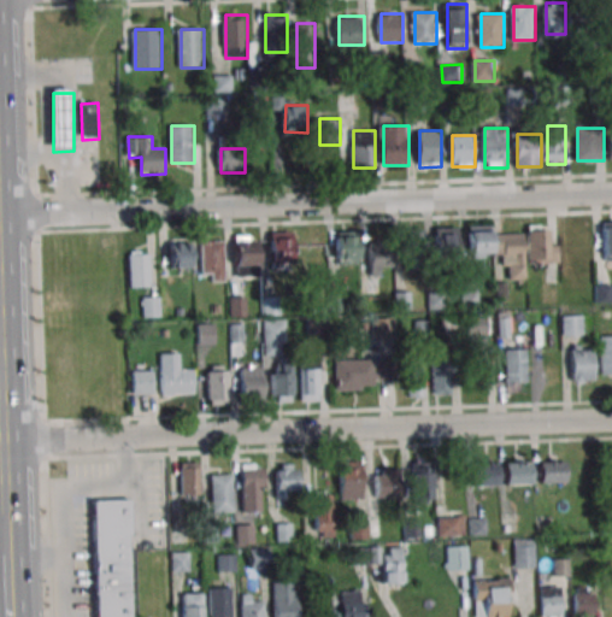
[(495,258),(495,225),(468,225),(468,258),(495,258)]
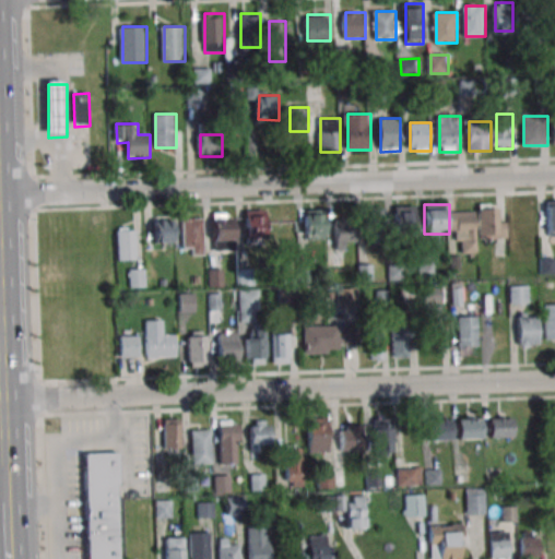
[(509,239),(509,217),(500,217),(500,205),(482,205),(482,239),(509,239)]
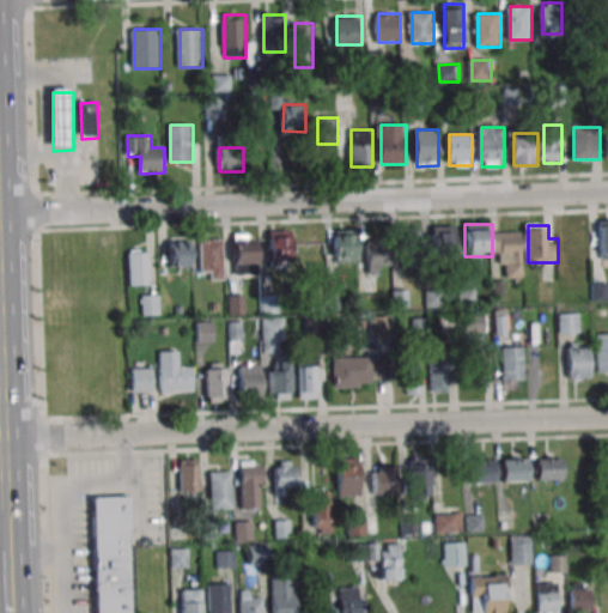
[(436,226),(436,256),(457,256),(457,226),(436,226)]
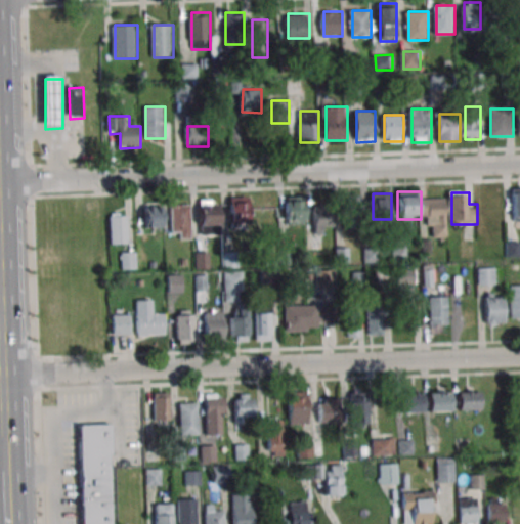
[(344,224),(362,224),(362,194),(344,194),(344,224)]
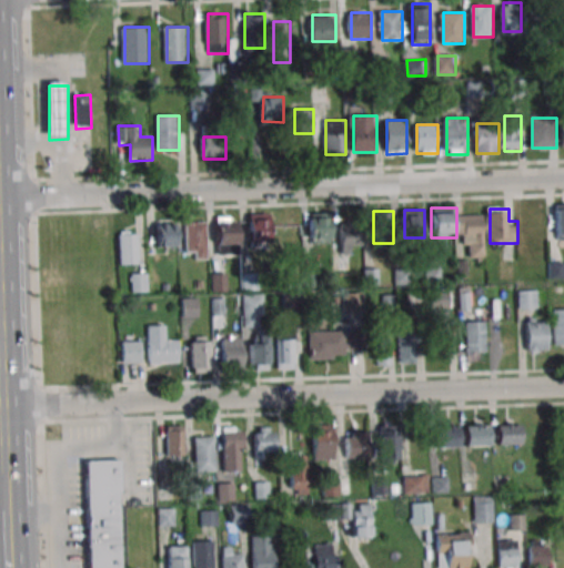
[(333,243),(333,213),(312,213),(312,243),(333,243)]
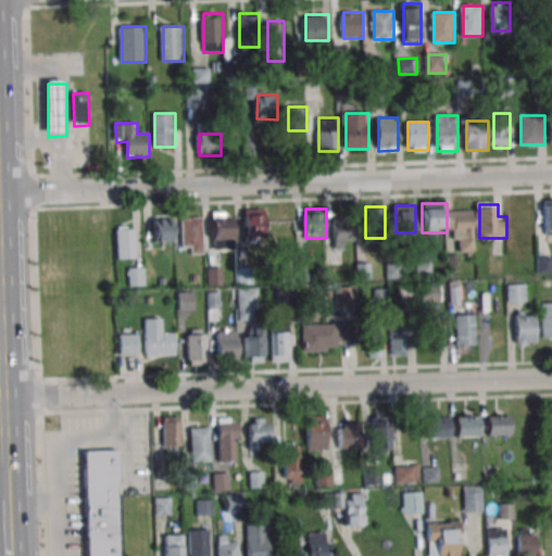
[(267,210),(246,210),(246,237),(267,237),(267,210)]
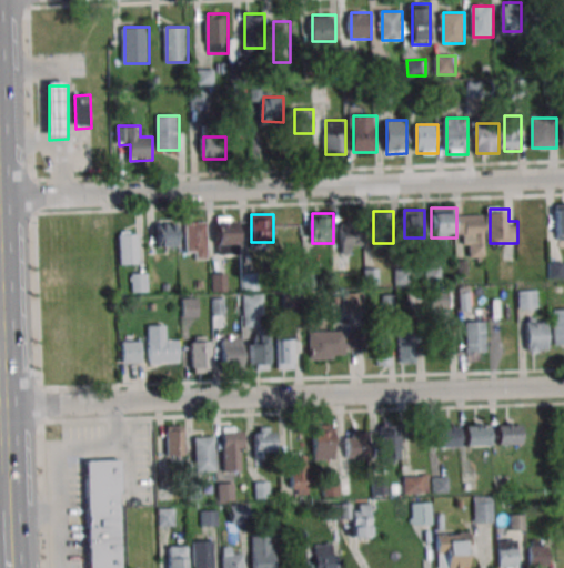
[(486,260),(486,215),(460,215),(460,245),(472,245),(472,260),(486,260)]
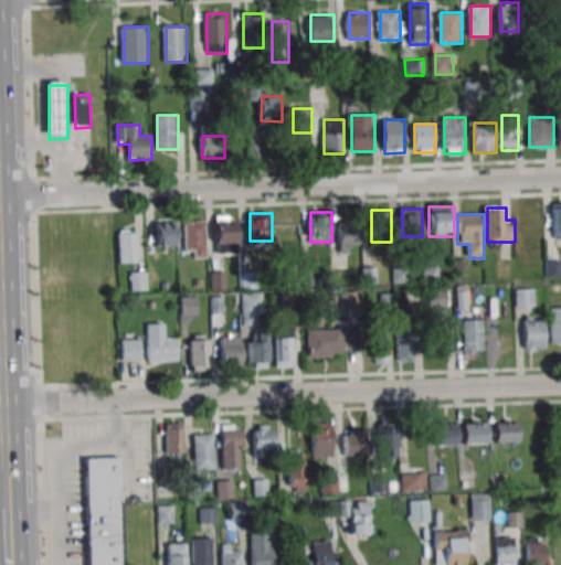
[(218,216),(218,245),(240,245),(240,216),(218,216)]
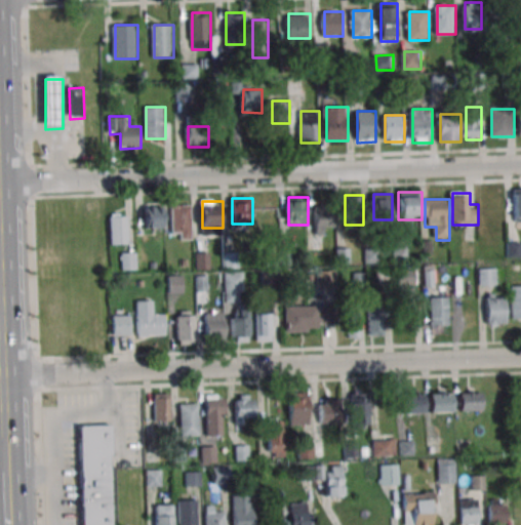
[(194,239),(194,205),(174,205),(174,239),(194,239)]
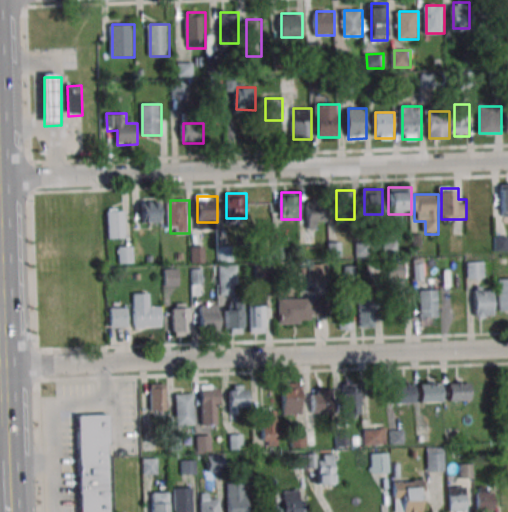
[(163,222),(163,201),(143,201),(143,222),(163,222)]
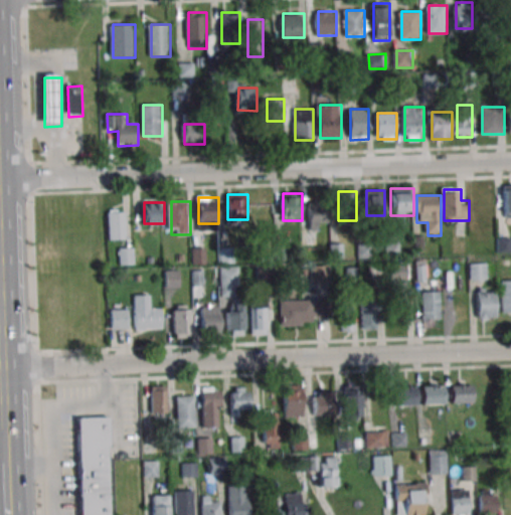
[(330,204),(311,204),(311,227),(330,227),(330,204)]
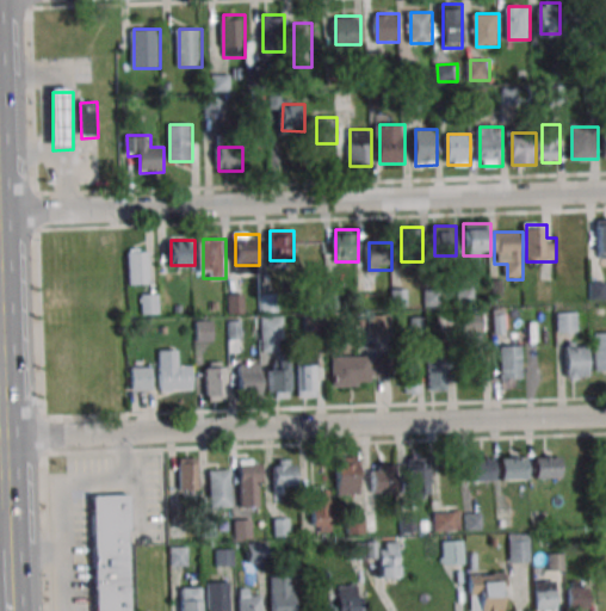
[(153,248),(131,248),(131,284),(153,284),(153,248)]
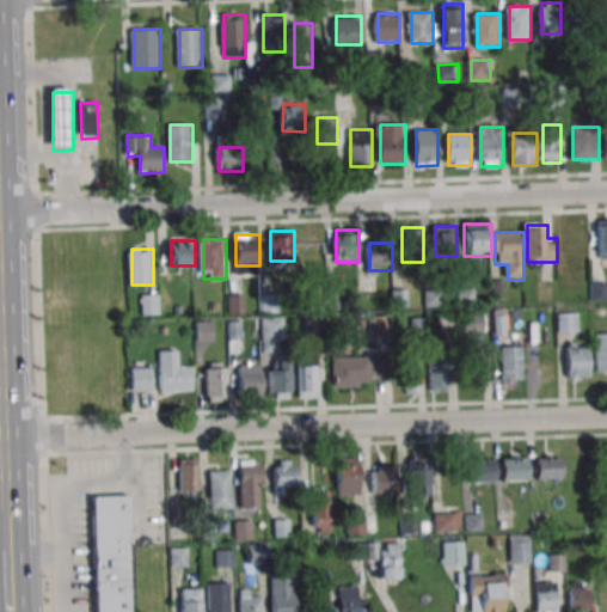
[(595,299),(606,299),(606,283),(595,283),(595,299)]
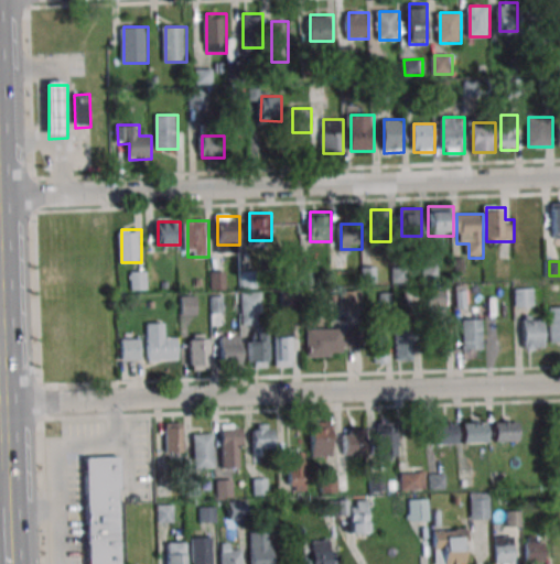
[(150,271),(133,271),(133,290),(150,290),(150,271)]
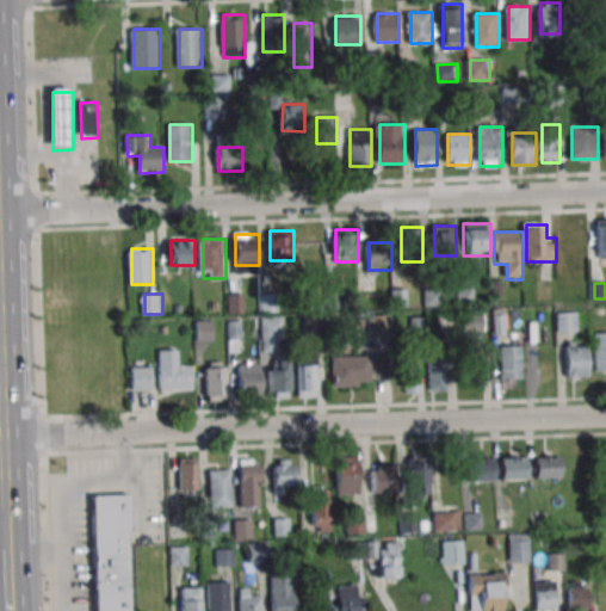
[(247,295),(229,295),(229,314),(247,314),(247,295)]
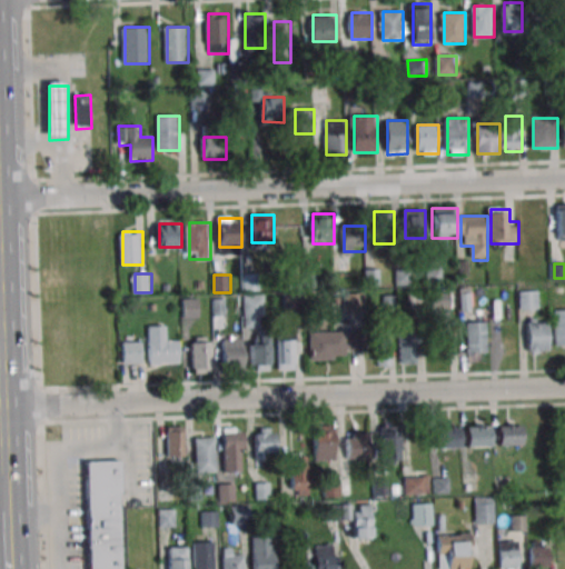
[(452,291),(429,291),(429,292),(416,292),(416,302),(432,302),(432,320),(452,320),(452,291)]
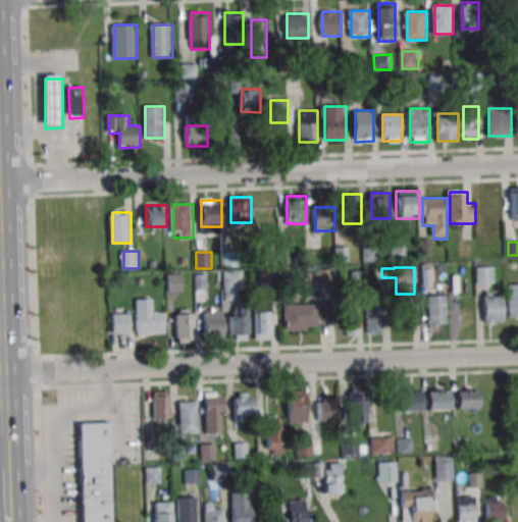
[(496,267),(478,267),(478,283),(496,283),(496,267)]
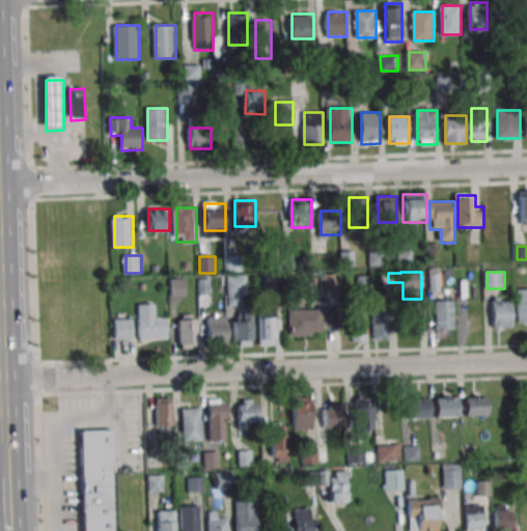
[(341,274),(322,274),(322,292),(341,292),(341,274)]
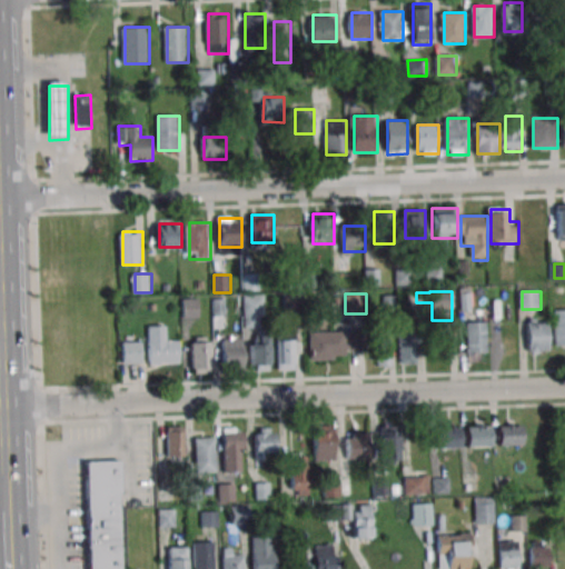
[(267,295),(246,295),(246,328),(267,328),(267,295)]
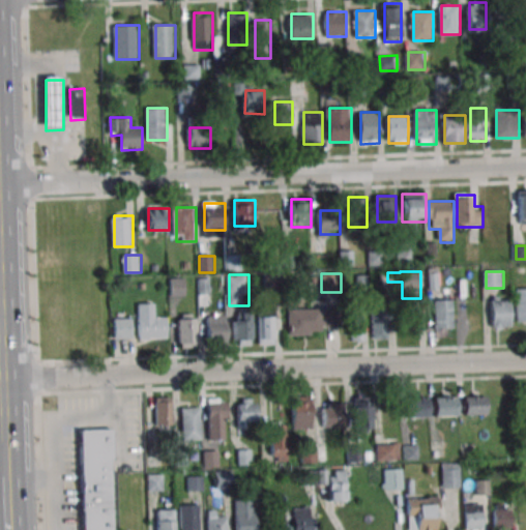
[(187,297),(187,281),(173,281),(172,296),(187,297)]
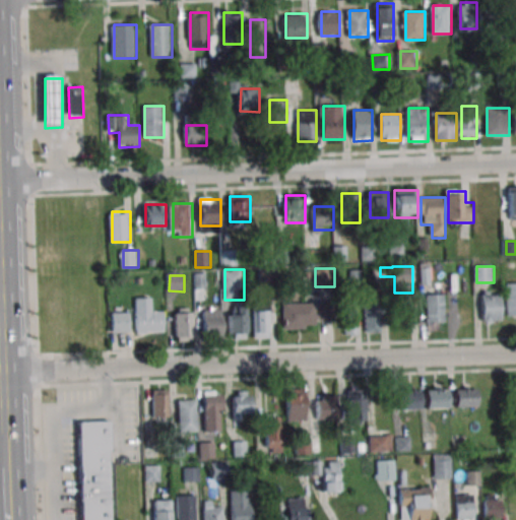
[(503,324),(503,293),(485,293),(485,324),(503,324)]
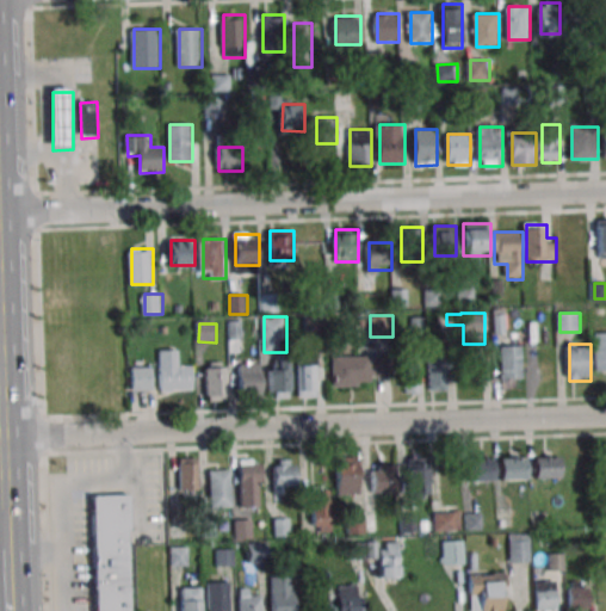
[(502,378),(524,378),(524,346),(502,346),(502,378)]
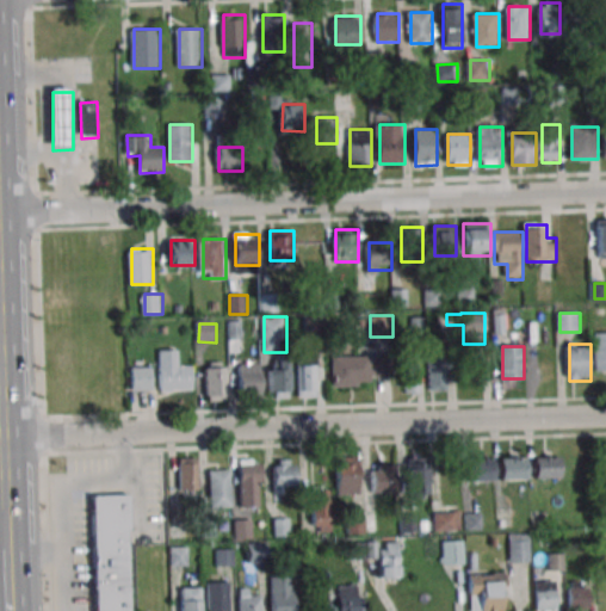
[(301,397),(319,397),(319,355),(301,355),(301,397)]
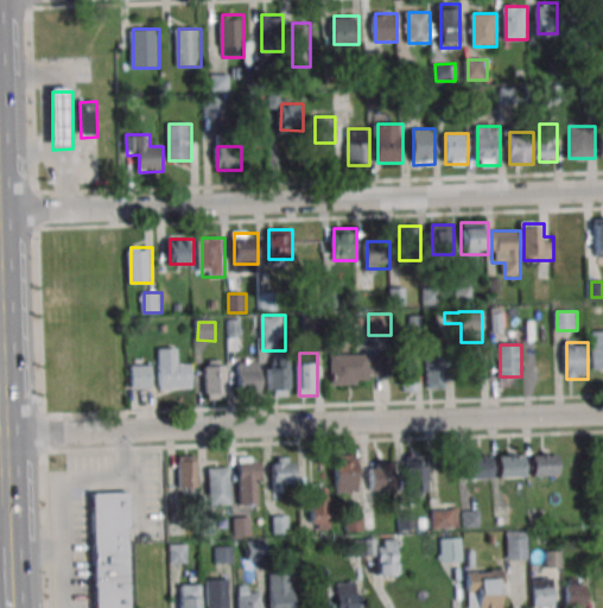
[(369,373),(382,373),(382,355),(332,355),(332,385),(370,385),(369,373)]
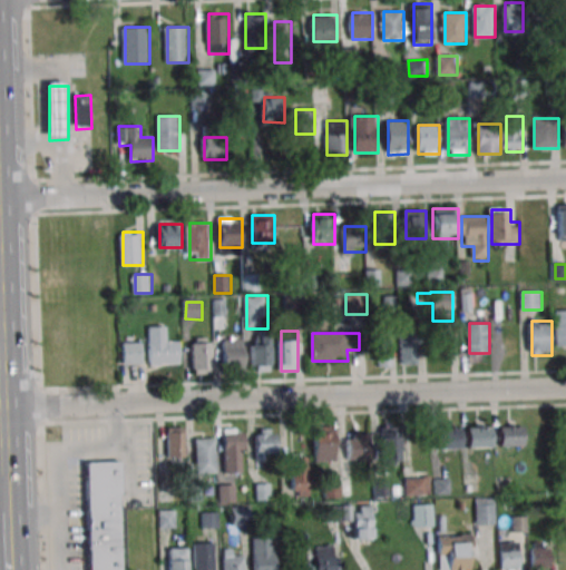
[(420,364),(419,334),(402,334),(402,364),(420,364)]
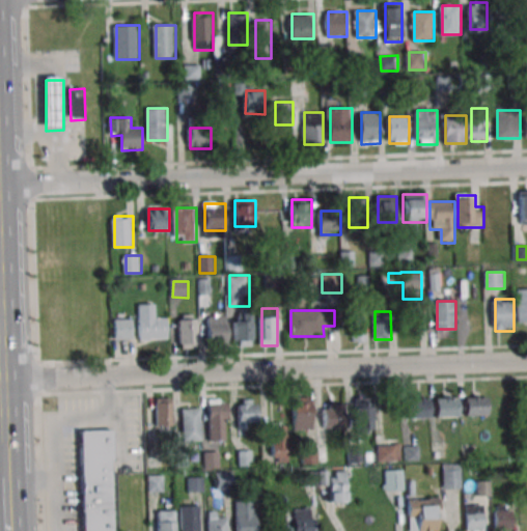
[(353,341),(366,341),(366,312),(353,312),(353,341)]
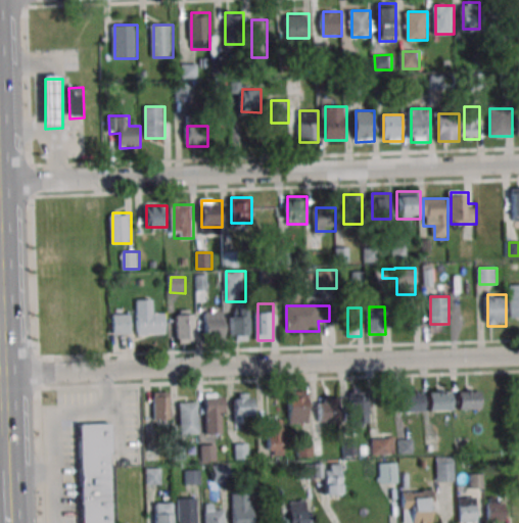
[(250,308),(232,308),(232,341),(250,341),(250,308)]
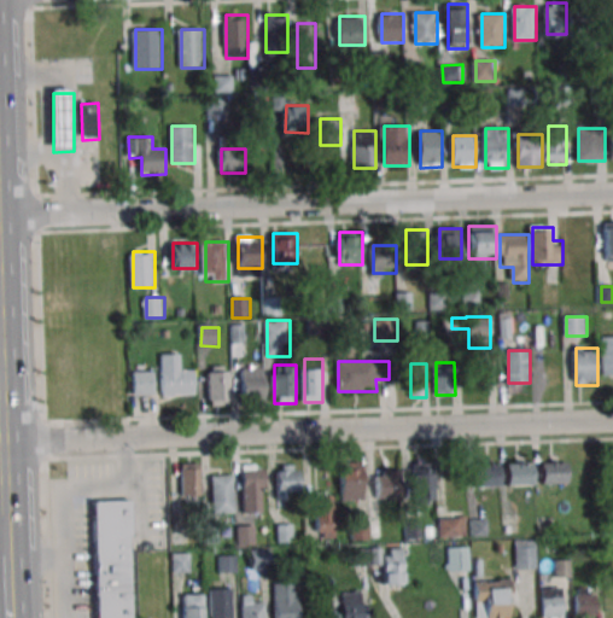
[(234,367),(211,367),(211,406),(234,406),(234,367)]
